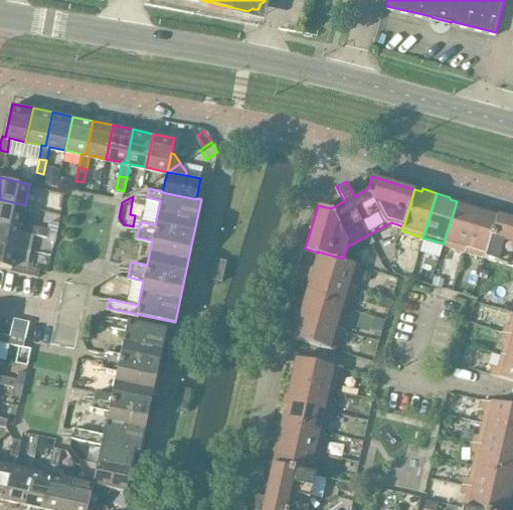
[(21,221),(25,205),(0,199),(0,220),(20,225),(20,229),(33,231),(35,224),(21,221)]
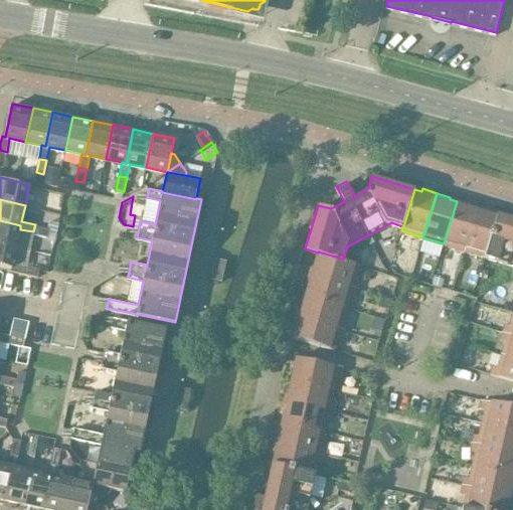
[(478,205),(464,201),(464,203),(457,201),(444,243),(464,249),(478,205)]
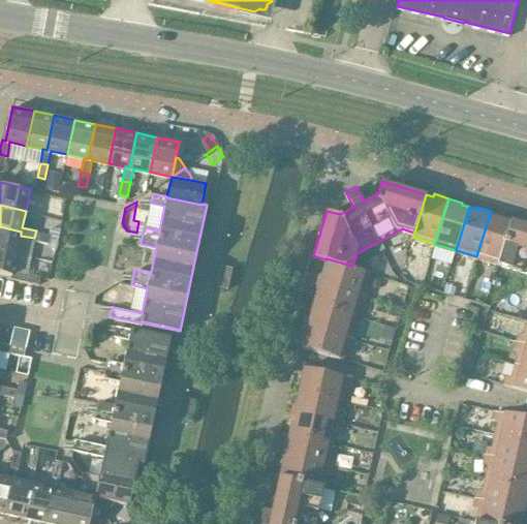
[(505,215),(491,211),(476,256),(498,263),(512,219),(504,217),(505,215)]
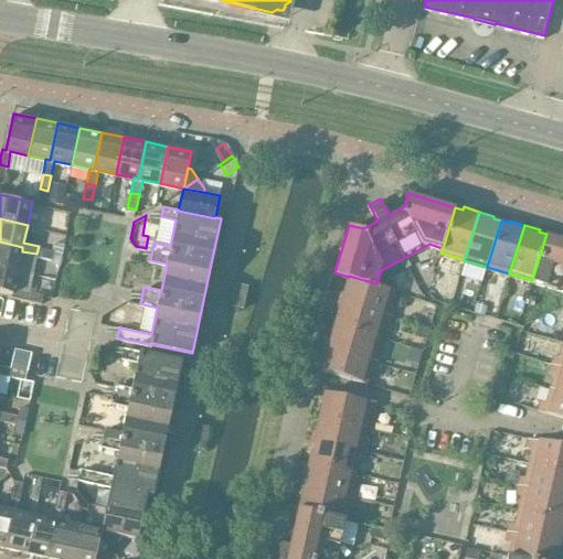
[(562,238),(556,237),(546,234),(532,280),(562,289),(562,238)]
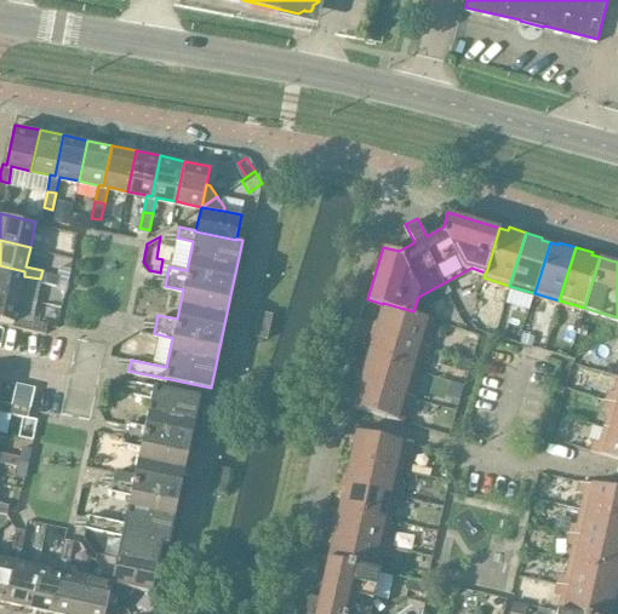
[(0,291),(19,296),(24,276),(24,271),(0,265),(0,291)]
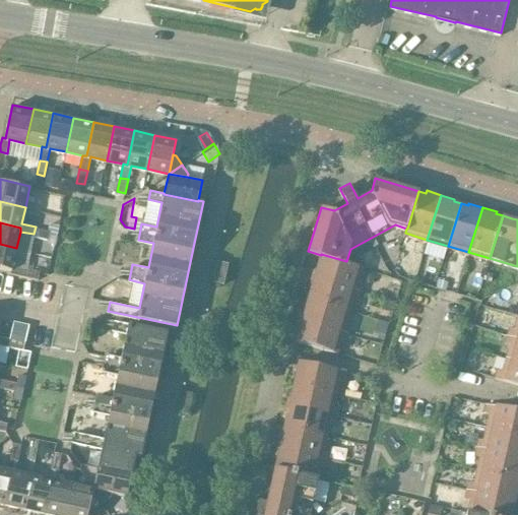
[(48,237),(49,230),(36,227),(34,234),(48,237)]
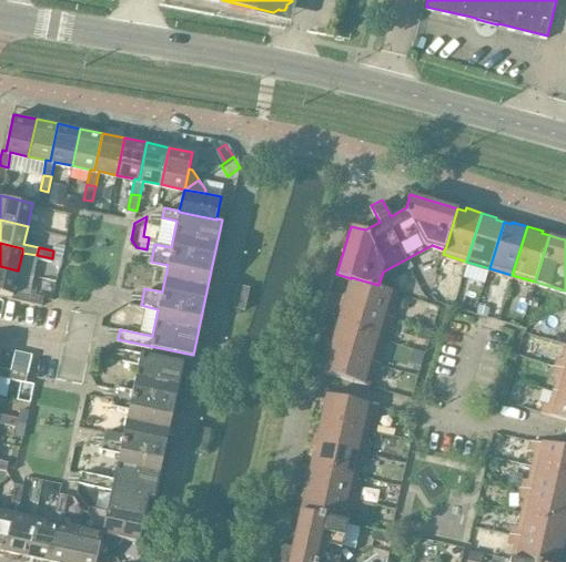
[(14,288),(18,271),(0,266),(0,290),(12,293),(12,296),(27,299),(29,290),(14,288)]
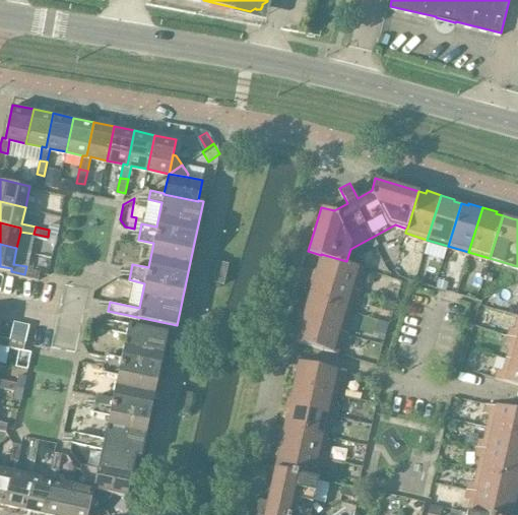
[(52,255),(54,247),(43,244),(41,253),(52,255)]
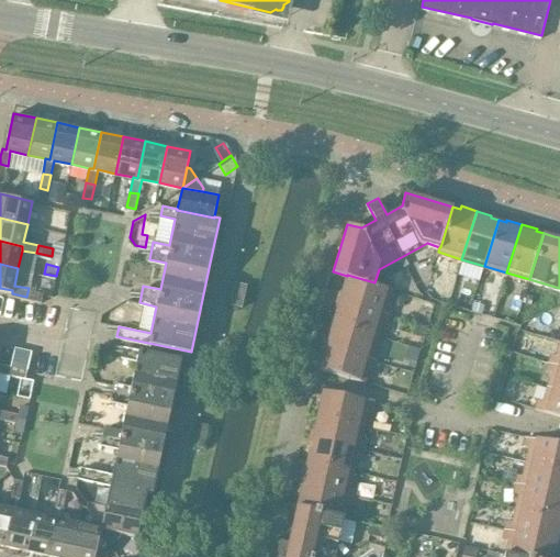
[(389,302),(393,288),(374,282),(347,275),(347,276),(343,290),(339,289),(337,297),(392,313),(394,304),(389,302)]
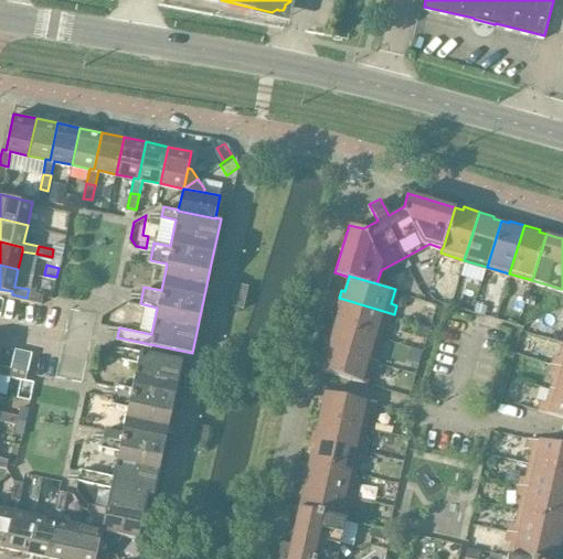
[(244,305),(248,283),(237,281),(233,303),(244,305)]
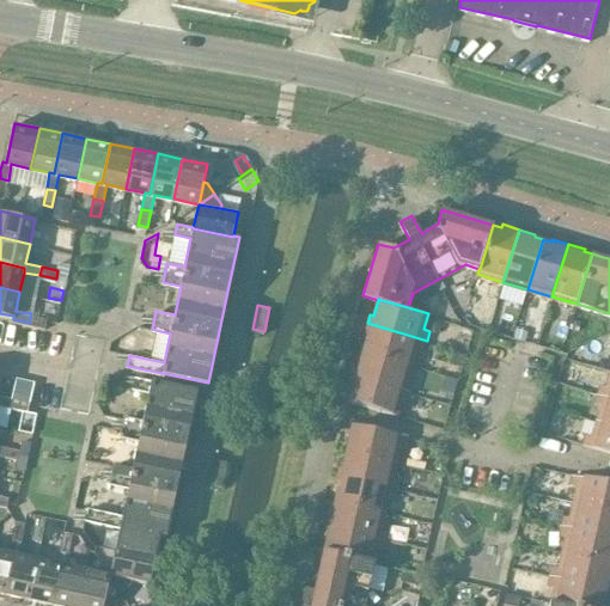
[(46,326),(48,317),(31,313),(29,323),(46,326)]
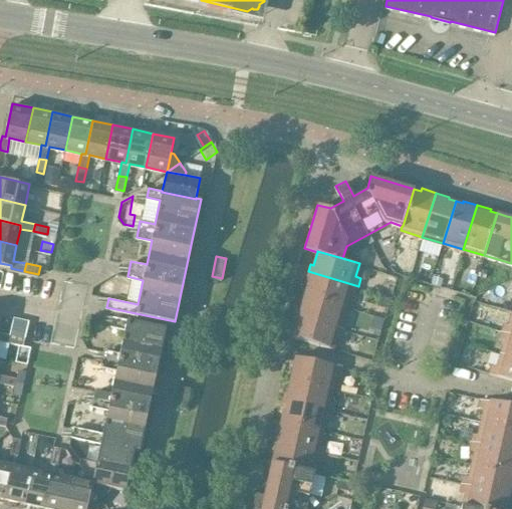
[(355,294),(358,286),(308,271),(306,278),(308,279),(304,292),(346,305),(350,292),(355,294)]
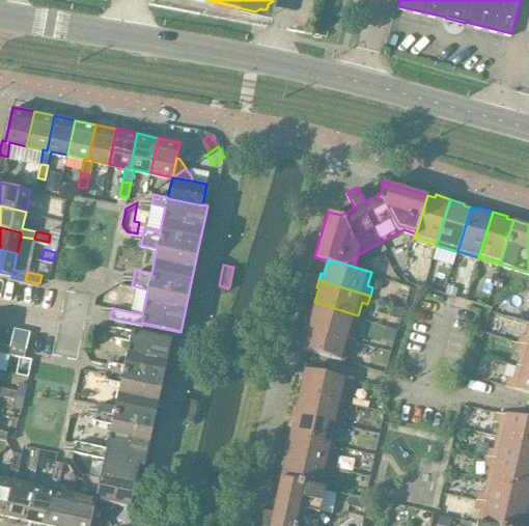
[(355,329),(358,315),(314,302),(310,316),(308,315),(306,323),(357,338),(360,330),(355,329)]
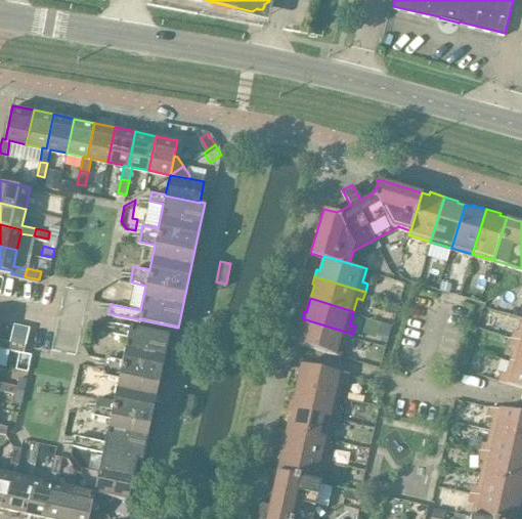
[(0,337),(0,327),(2,319),(0,318),(0,345),(10,348),(11,340),(0,337)]
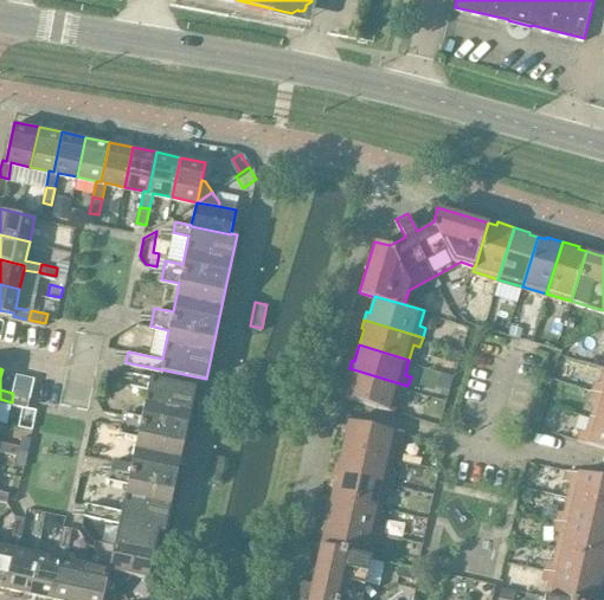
[(405,395),(407,386),(349,368),(347,378),(349,378),(345,395),(394,410),(399,394),(405,395)]
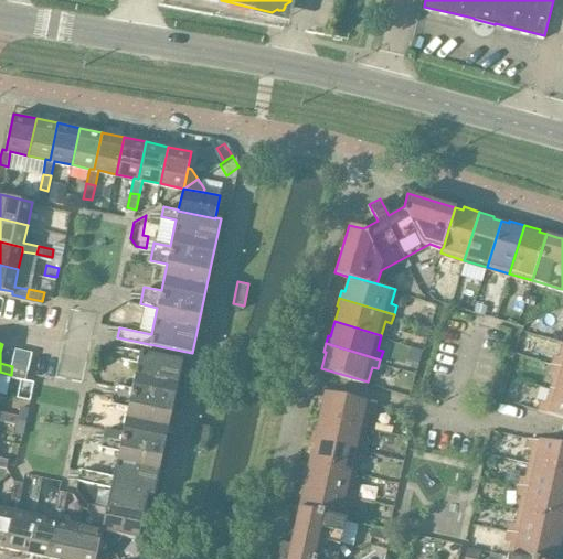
[(562,346),(560,354),(554,353),(552,362),(562,364),(562,346)]
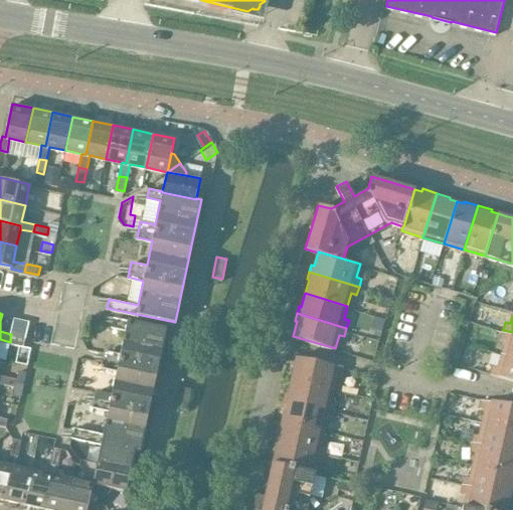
[(140,451),(162,350),(166,328),(114,317),(112,326),(126,329),(121,353),(105,350),(104,356),(102,365),(117,369),(112,393),(97,390),(94,405),(109,408),(104,434),(89,431),(87,440),(102,443),(102,442),(135,449),(135,450),(140,451)]
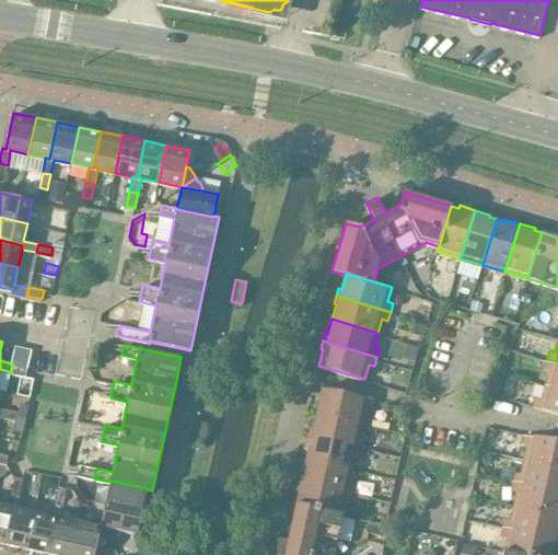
[(557,361),(547,359),(545,368),(549,369),(546,383),(557,385),(557,361)]
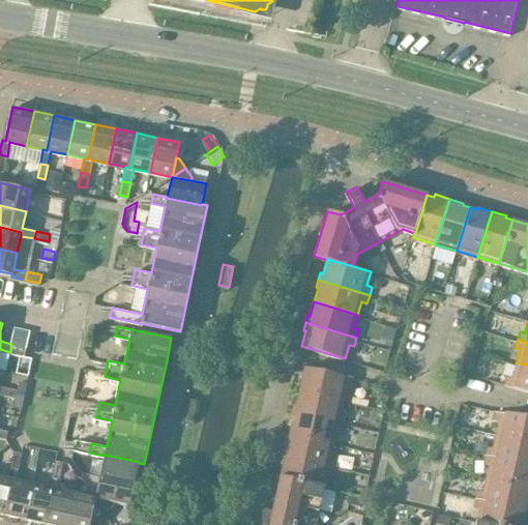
[(24,355),(25,349),(26,347),(11,344),(10,352),(24,355)]
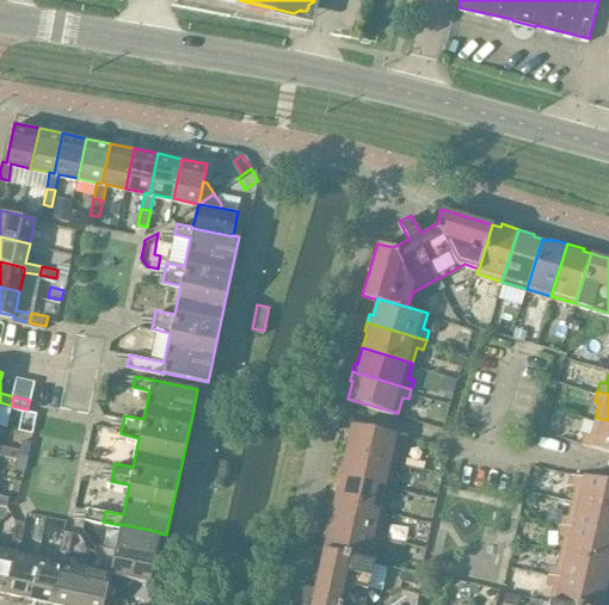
[(34,430),(36,418),(25,415),(22,427),(34,430)]
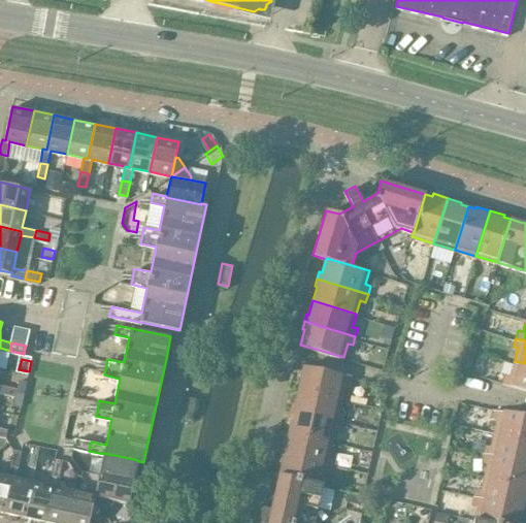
[(525,363),(515,361),(511,374),(505,372),(502,382),(525,388),(525,363)]
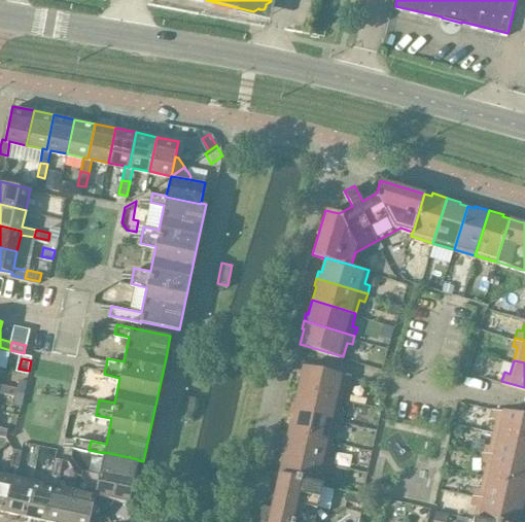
[(350,384),(352,375),(301,363),(299,372),(302,373),(299,386),(342,396),(345,383),(350,384)]
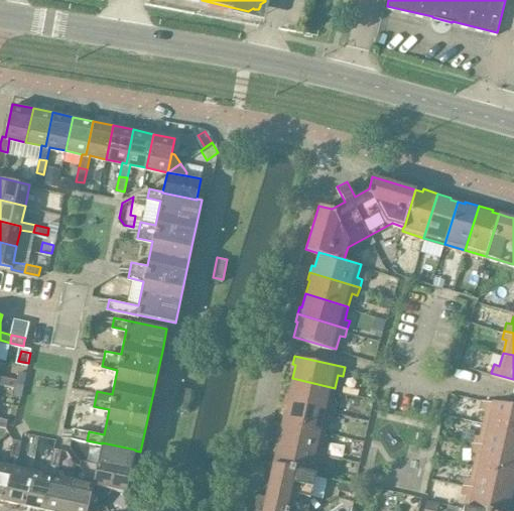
[(15,385),(16,378),(3,375),(1,383),(15,385)]
